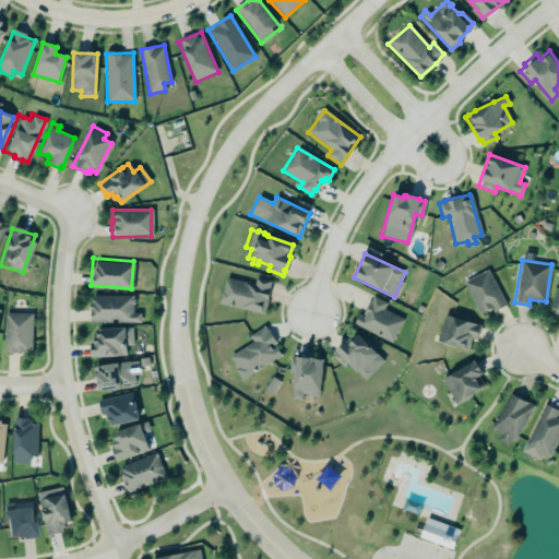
[(462,281),(486,269),(504,304),(491,311),(491,309),(486,311),(485,309),(478,312),(462,281)]
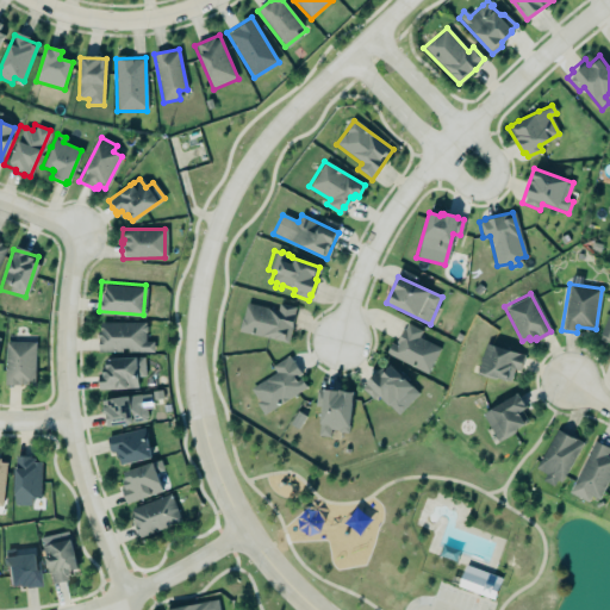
[(286,342),(293,313),(292,313),(293,306),(277,303),(275,309),(244,302),(242,315),(241,315),(237,331),(286,342)]
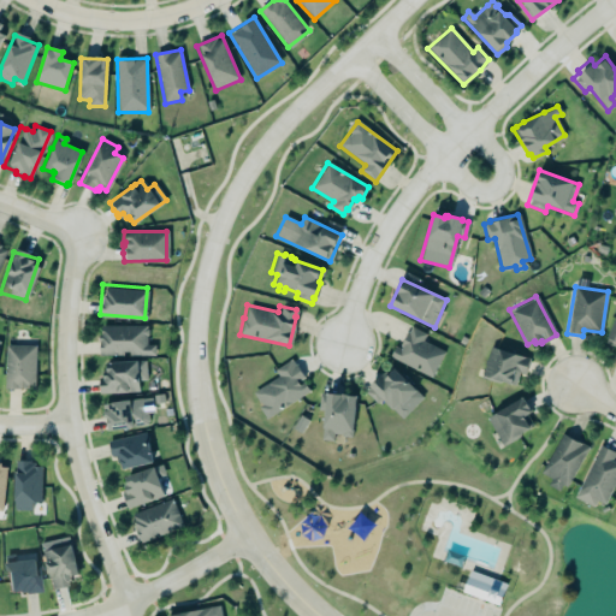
[(615,317),(604,343),(615,348),(615,351),(614,356),(615,356),(615,317)]
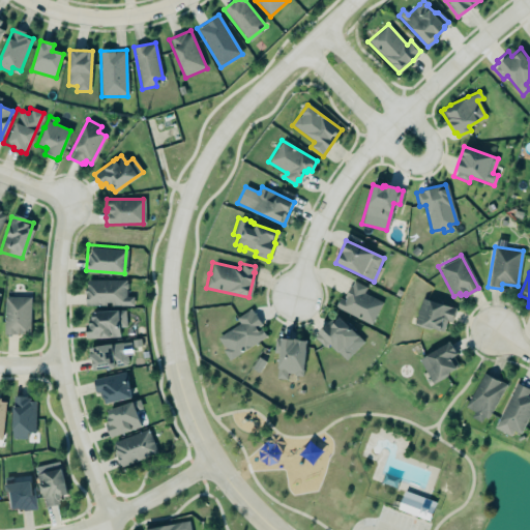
[(86,280),(124,280),(124,283),(126,283),(126,287),(125,288),(125,296),(133,296),(131,305),(84,305),(84,288),(86,288),(86,280)]
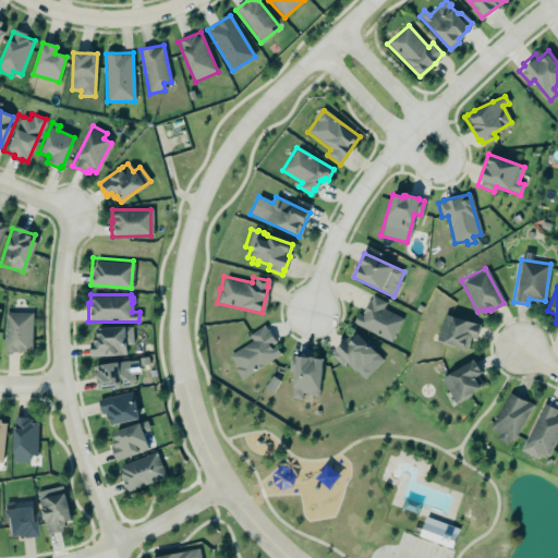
[(351,323),(356,312),(361,314),(371,294),(385,302),(381,307),(400,317),(387,341),(351,323)]
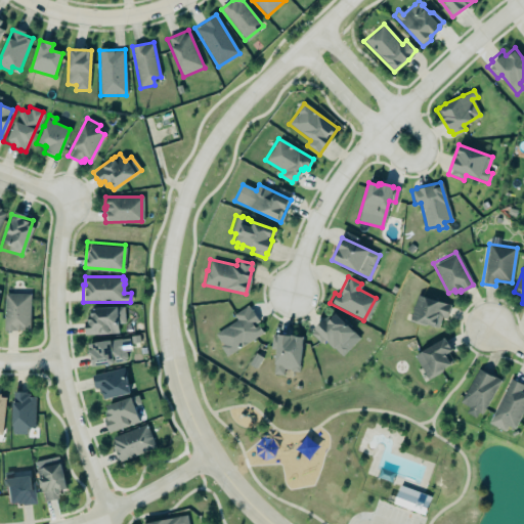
[(449,304),(445,317),(440,316),(437,329),(407,321),(411,310),(409,309),(411,305),(412,306),(416,294),(449,304)]
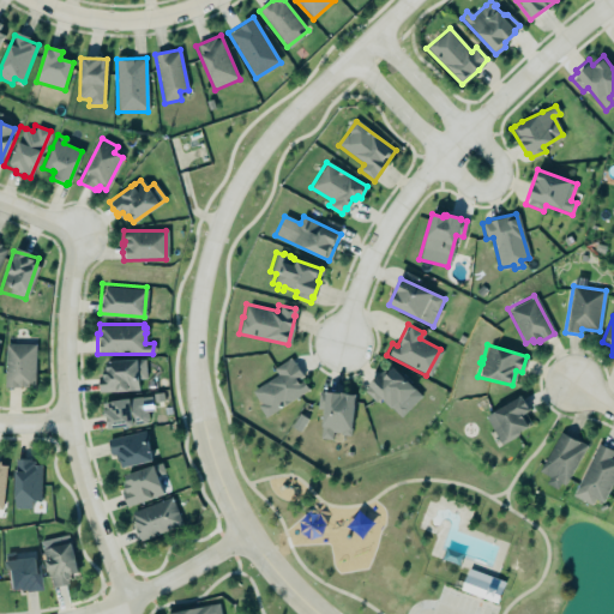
[(0,347),(29,348),(28,395),(0,393),(0,347)]
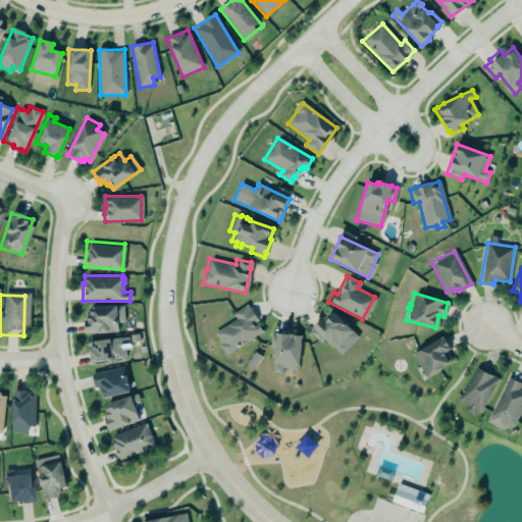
[(236,319),(213,333),(226,355),(263,331),(247,305),(232,314),(236,319)]
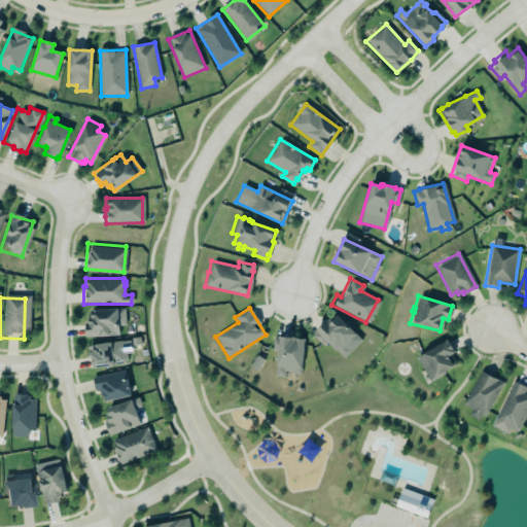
[(83,323),(84,336),(99,335),(99,336),(107,335),(107,334),(116,334),(116,324),(124,323),(123,309),(91,311),(91,314),(86,315),(88,323),(83,323)]
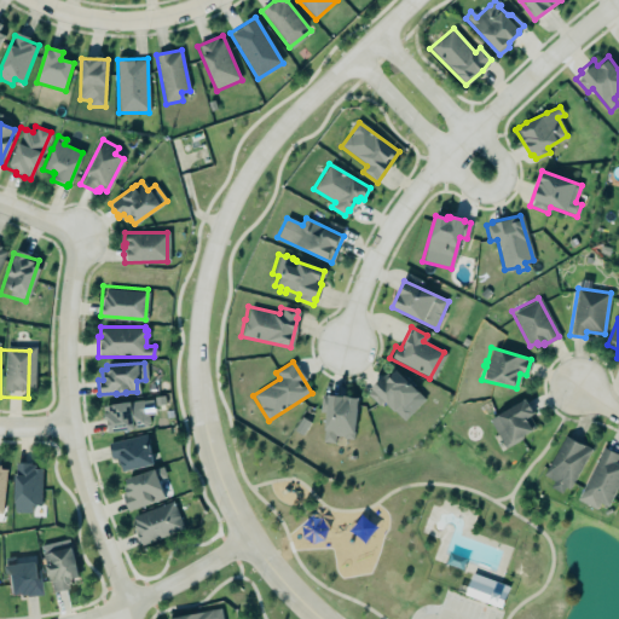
[(365,393),(377,405),(382,400),(401,420),(422,398),(394,370),(391,374),(387,370),(365,393)]
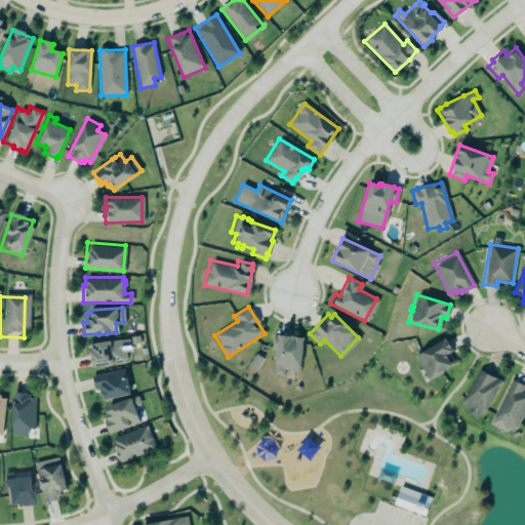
[(92,363),(112,359),(113,362),(126,360),(124,352),(131,350),(128,333),(88,340),(92,363)]
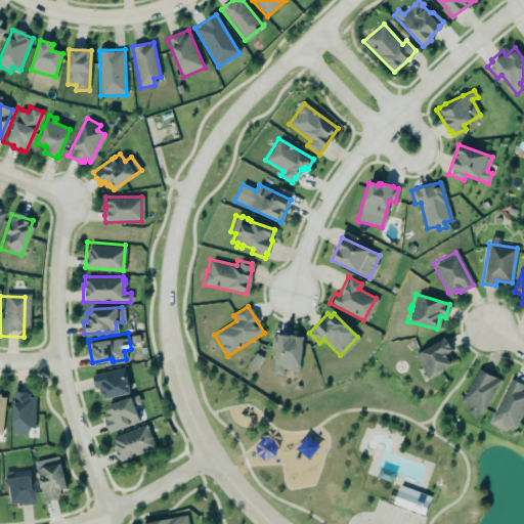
[(302,337),(272,335),(271,350),(275,350),(273,375),(284,376),(285,370),(300,372),(302,337)]
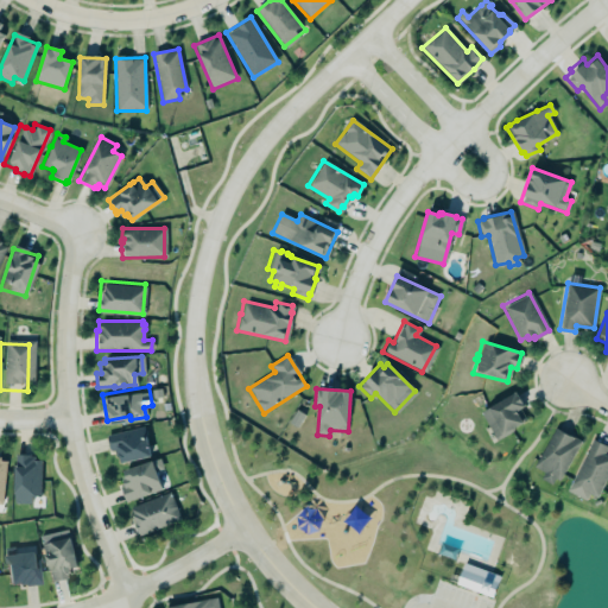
[(513,392),(523,406),(514,412),(520,423),(512,428),(511,432),(495,441),(480,412),(513,392)]
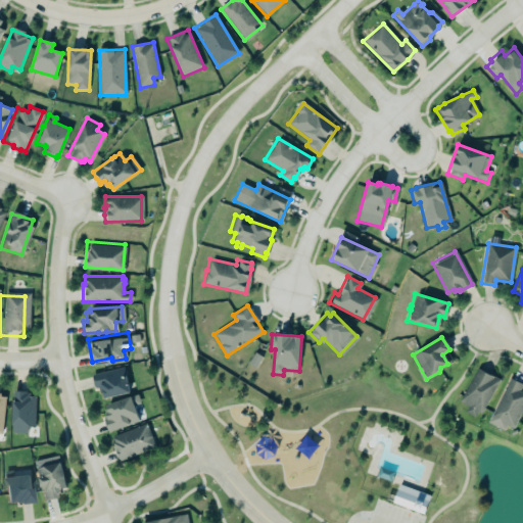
[(104,399),(130,392),(124,367),(91,375),(95,391),(101,390),(104,399)]
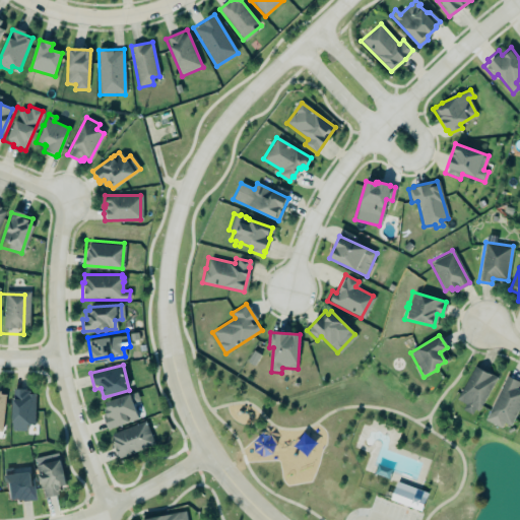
[(456,400),(465,405),(462,410),(474,417),(496,378),(474,366),(456,400)]
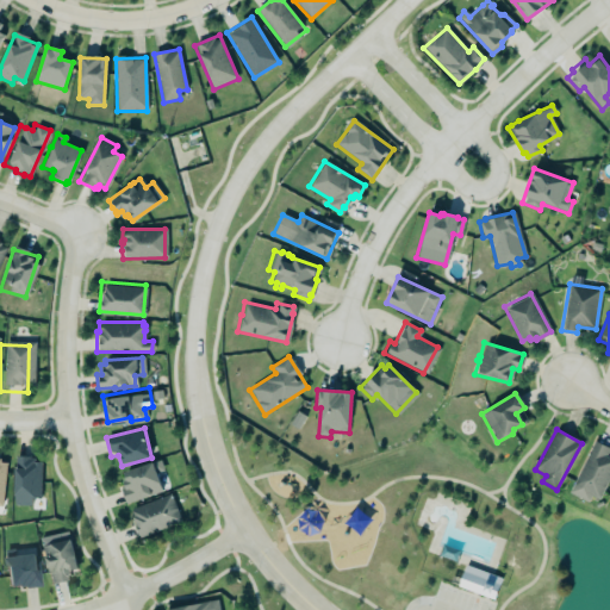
[(571,492),(598,504),(609,475),(609,456),(607,455),(609,448),(592,441),(571,492)]
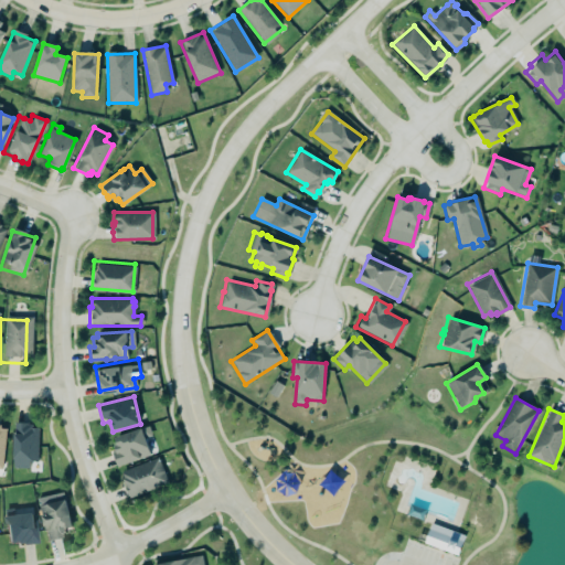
[(8,424),(33,424),(33,472),(8,472),(8,424)]
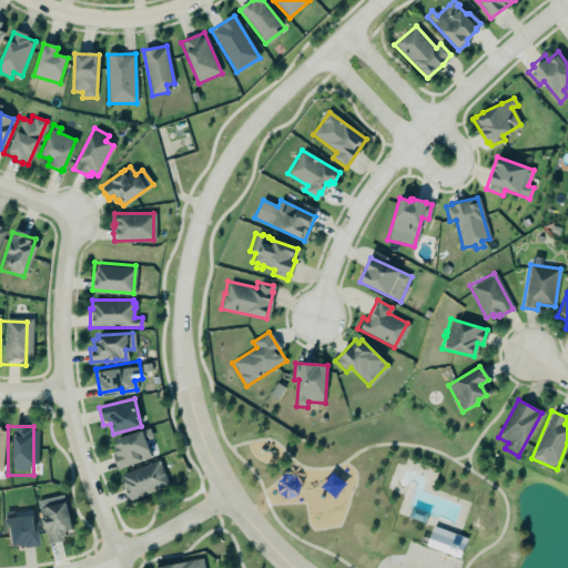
[(112,454),(118,468),(151,456),(145,440),(152,438),(149,428),(115,440),(118,447),(115,448),(117,453),(112,454)]
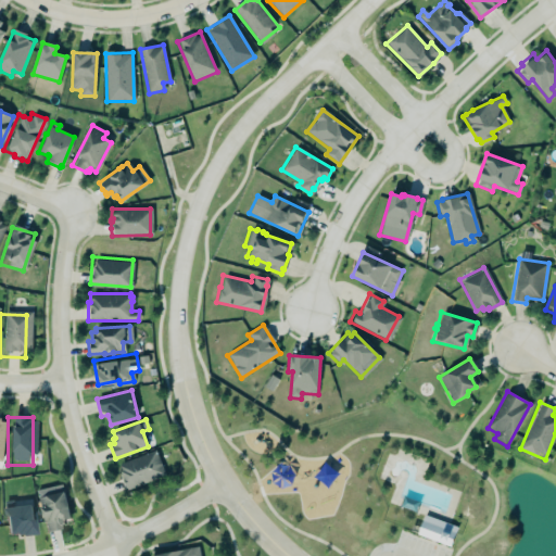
[(154,450),(118,464),(121,470),(118,471),(123,482),(123,484),(125,490),(164,475),(154,450)]
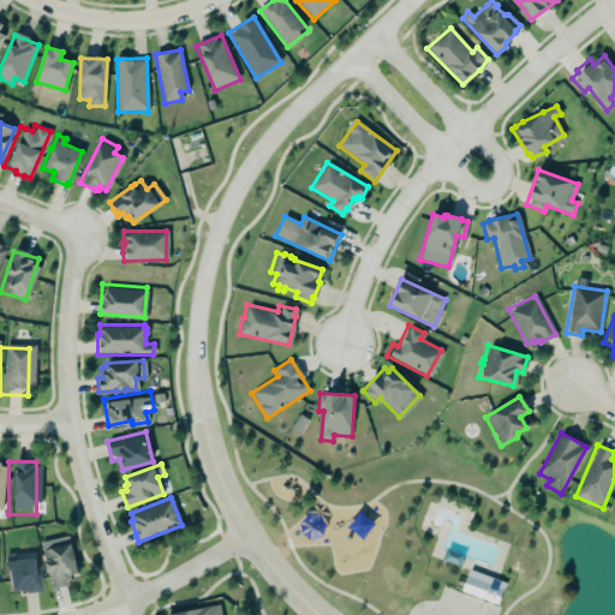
[(35,544),(65,537),(76,585),(46,592),(35,544)]
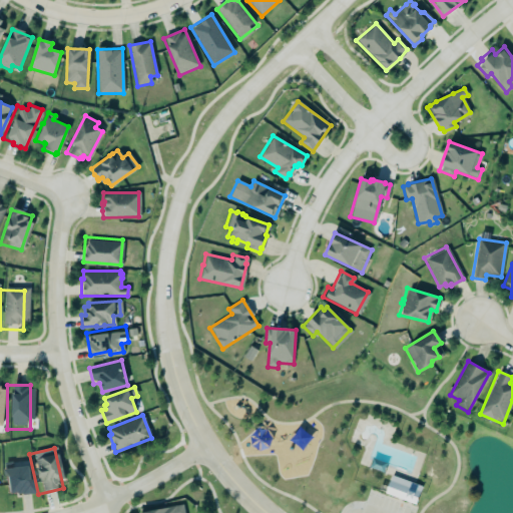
[(0,472),(27,471),(29,496),(2,498),(0,472)]
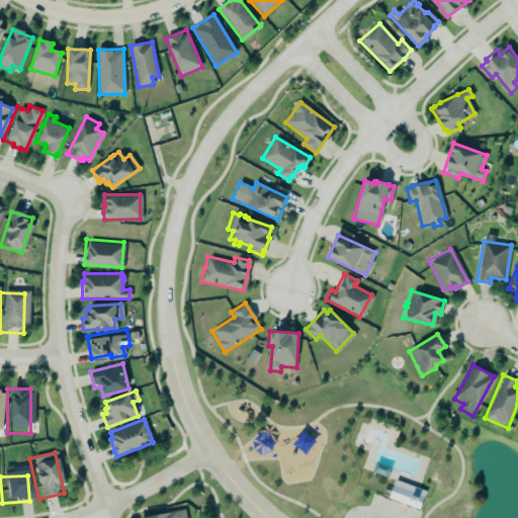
[(420,510),(426,492),(396,480),(389,498),(420,510)]
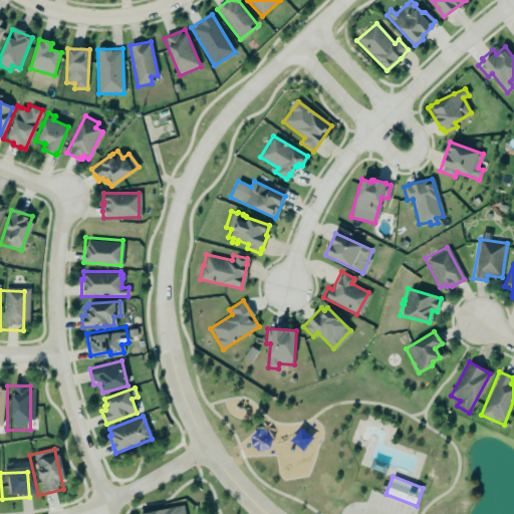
[(185,513),(183,505),(142,513),(185,513)]
